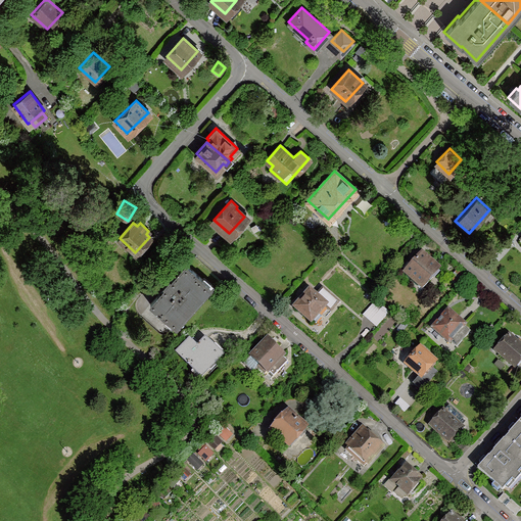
[(421,251),(405,270),(420,284),(436,266),(421,251)]
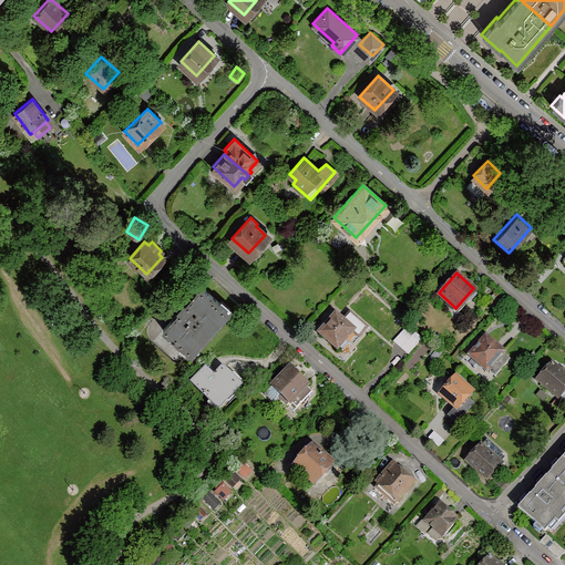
[(189,351),(227,309),(201,285),(162,327),(189,351)]
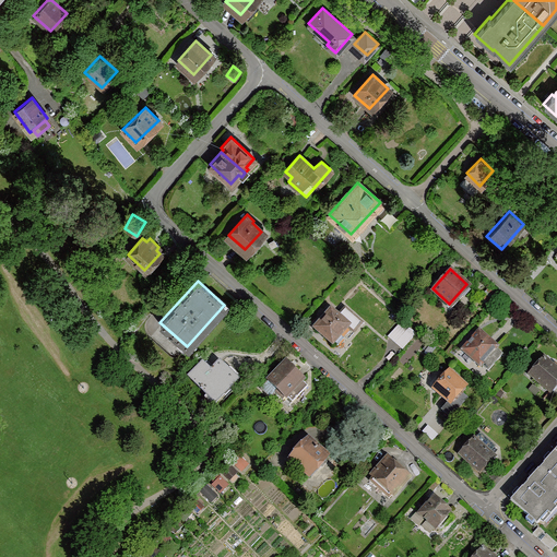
[(343,307),(336,315),(346,324),(352,330),(359,321),(343,307)]
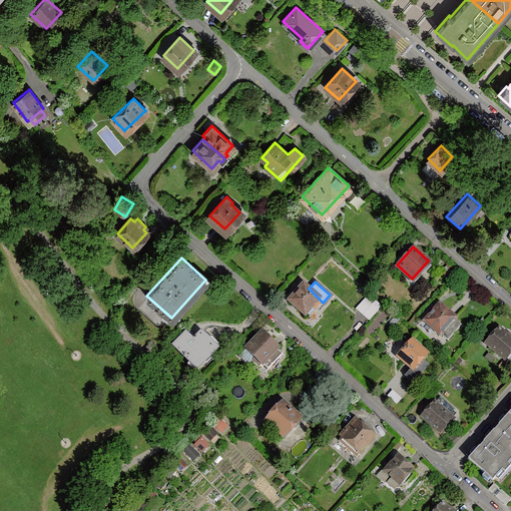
[(303,284),(289,300),(304,314),(318,298),(309,289),(303,284)]
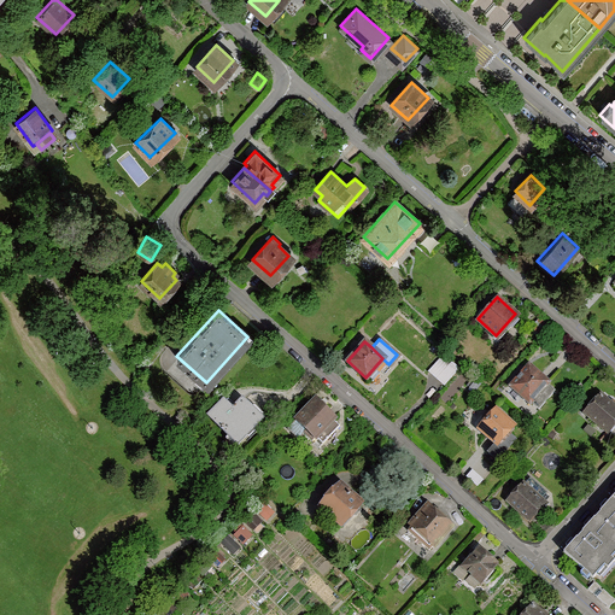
[(446,364),(439,357),(428,368),(444,381),(456,368),(449,362),(446,364)]
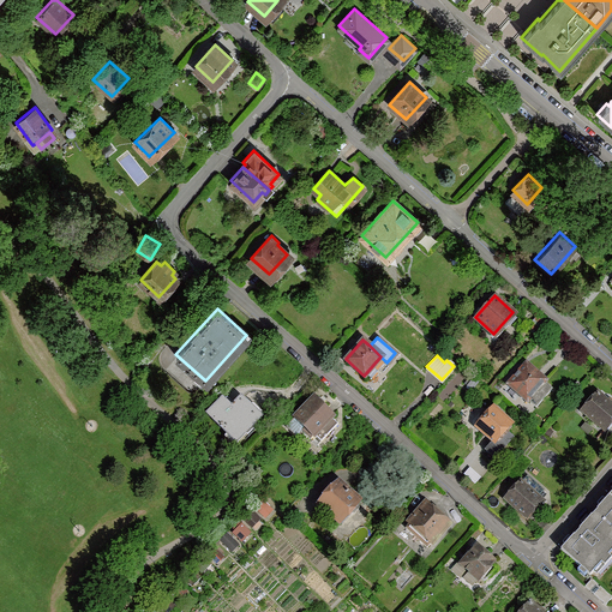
[(526,363),(508,383),(526,400),(528,397),(544,382),(545,379),(526,363)]
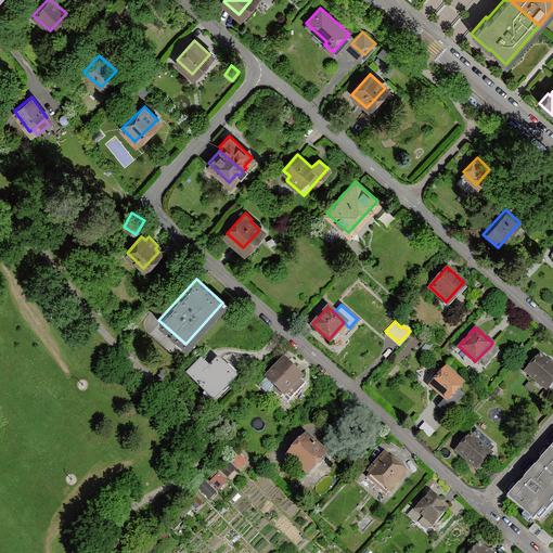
[(497,350),(491,345),(477,359),(484,365),(497,350)]
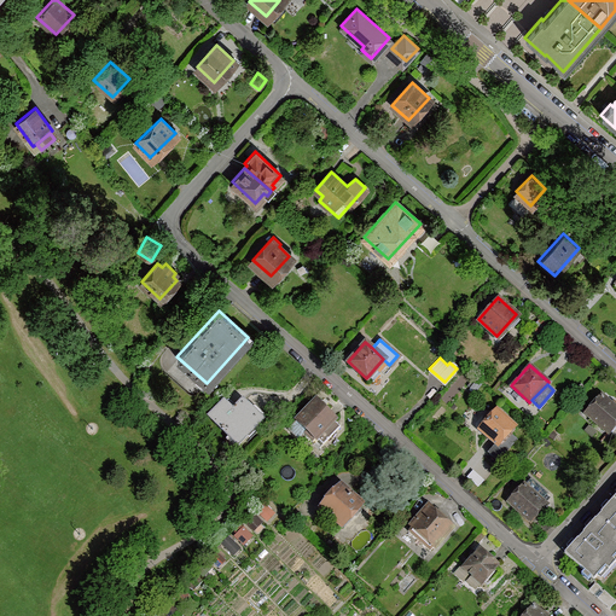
[(615,408),(600,395),(585,412),(606,431),(615,420),(615,408)]
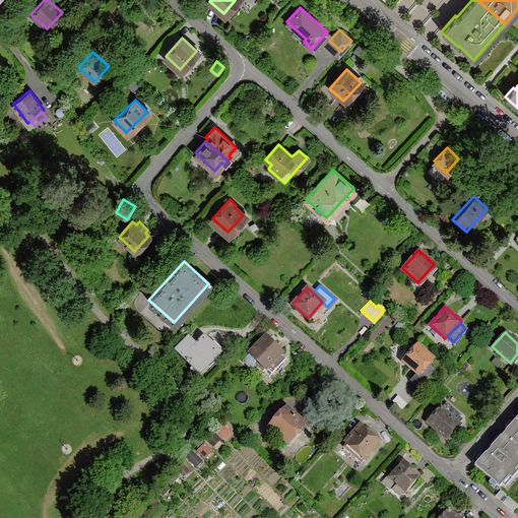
[(194,343),(187,336),(175,348),(199,373),(211,360),(209,358),(217,349),(203,334),(194,343)]
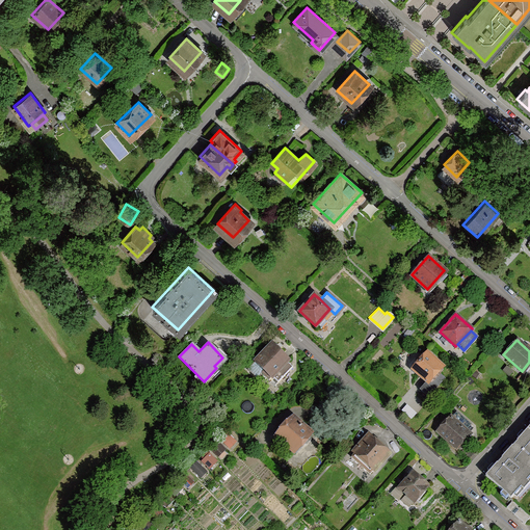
[(270,343),(254,361),(270,377),(271,375),(286,361),(287,360),(270,343)]
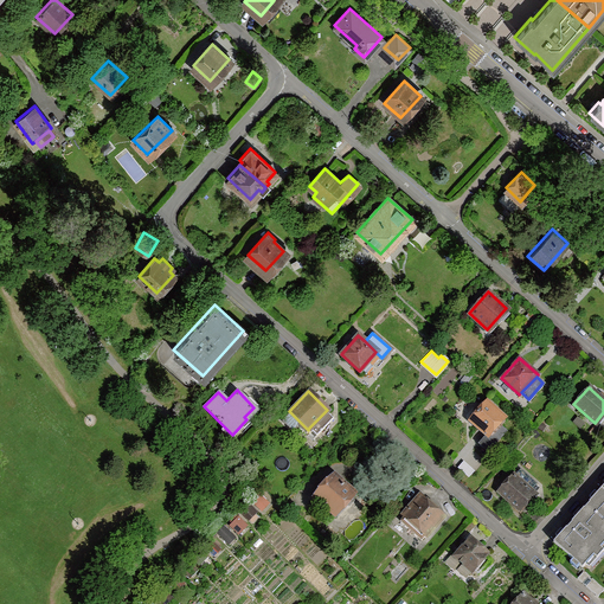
[(487,402),(469,419),(486,435),(496,423),(503,416),(487,402)]
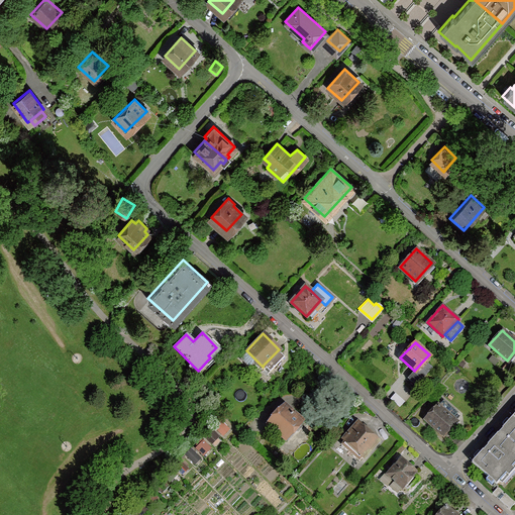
[(283,355),(278,350),(264,365),(269,370),(283,355)]
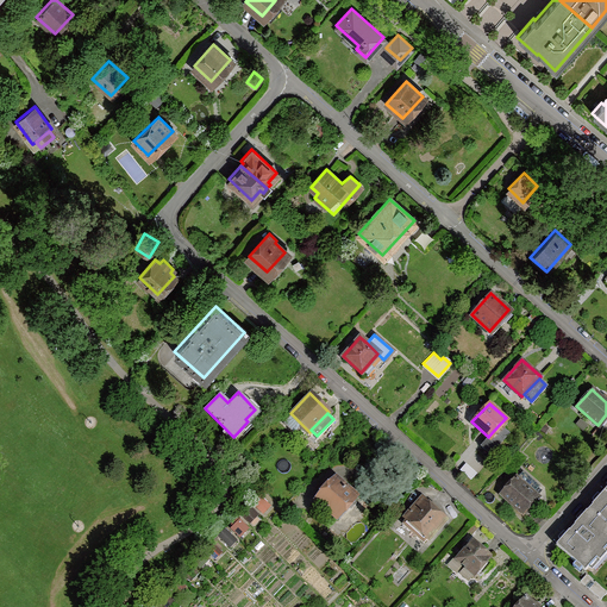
[(499,425),(488,437),(480,445),(489,454),(508,432),(499,425)]
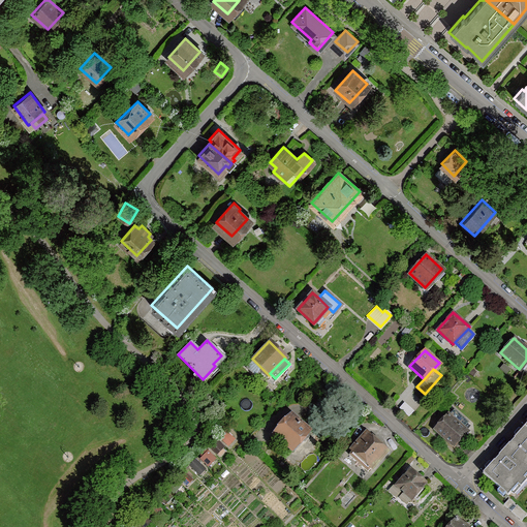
[(472,428),(453,409),(435,428),(455,444),(472,428)]
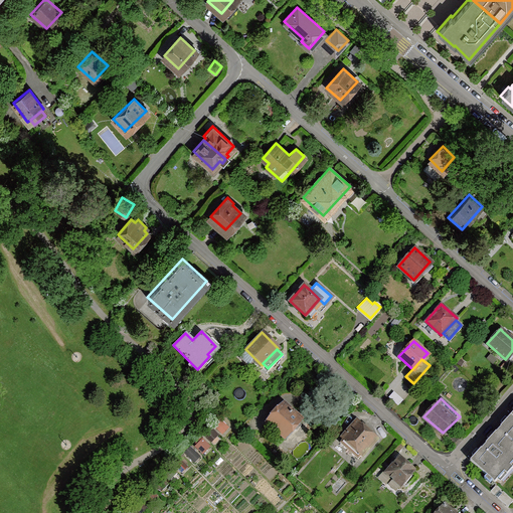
[(300,418),(283,403),(268,420),(284,436),(300,418)]
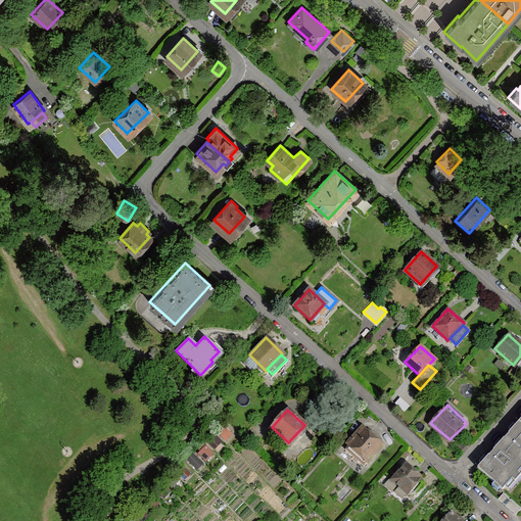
[(492,450),(517,471),(520,466),(520,423),(517,421),(492,450)]
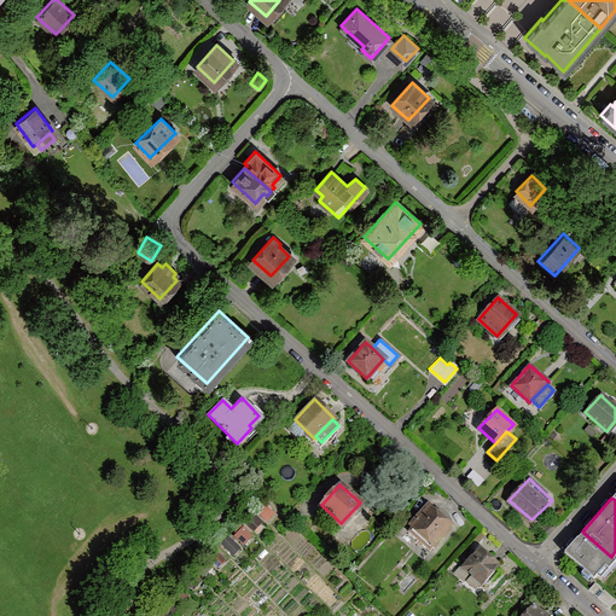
[(428,505),(412,522),(434,542),(449,526),(428,505)]
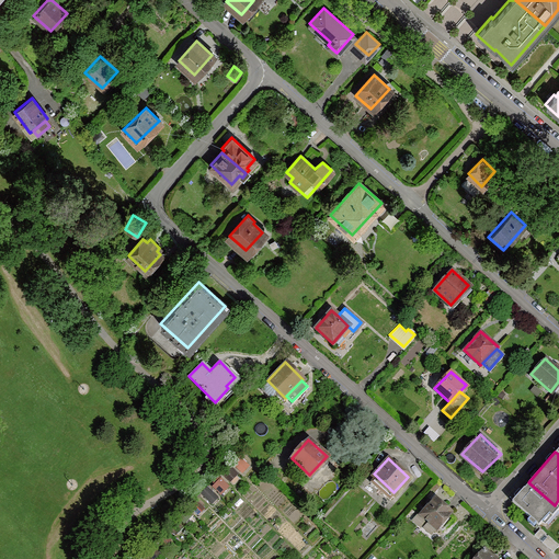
[(555,505),(528,482),(511,500),(537,524),(547,513),(550,515),(557,509),(555,505)]
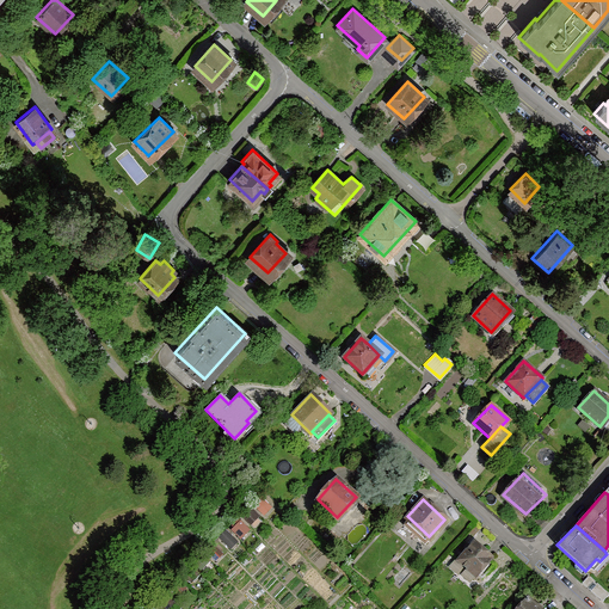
[(473,541),(456,559),(463,566),(473,574),(474,574),(477,572),(488,559),(491,557),(473,541)]
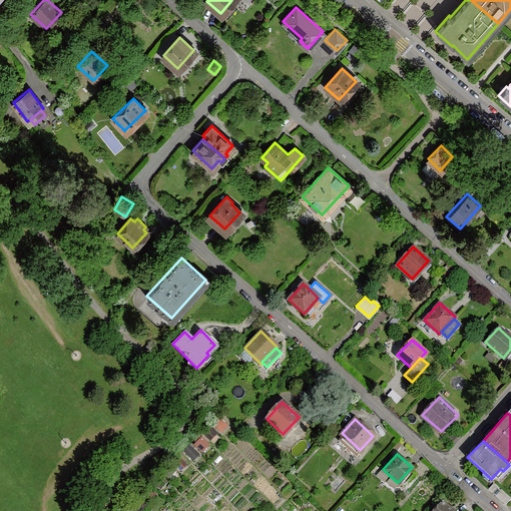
[(414,472),(410,469),(400,480),(404,484),(414,472)]
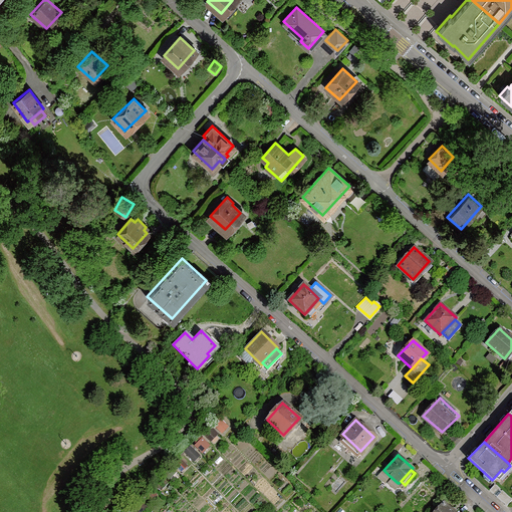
[(398,483),(390,476),(387,480),(395,487),(398,483)]
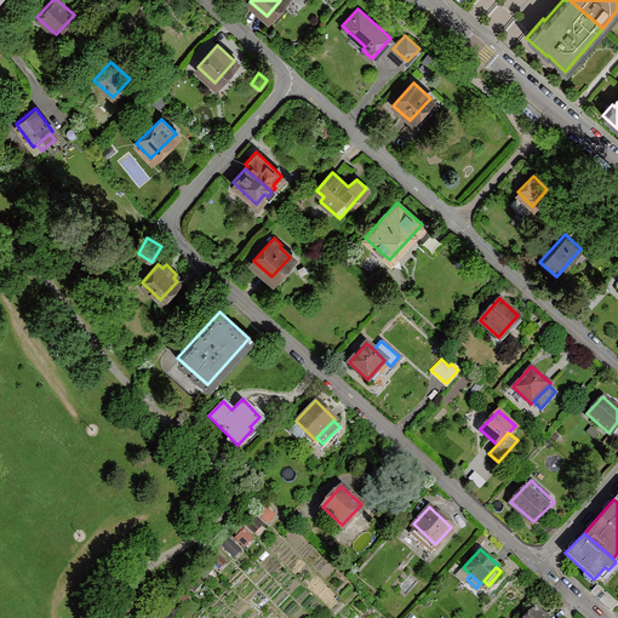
[(617,601),(596,582),(589,590),(610,608),(617,601)]
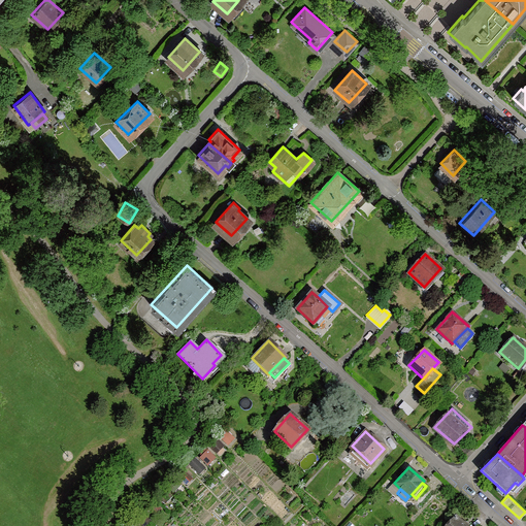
[(465,525),(455,516),(446,525),(465,525)]
